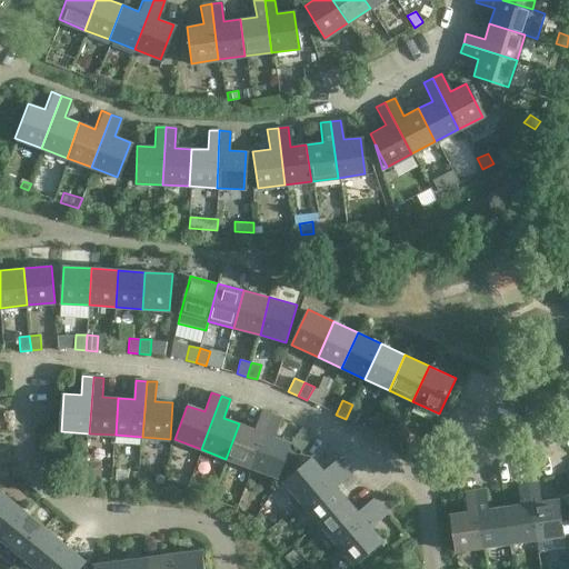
[(362,410),(352,405),(346,419),(356,423),(362,410)]
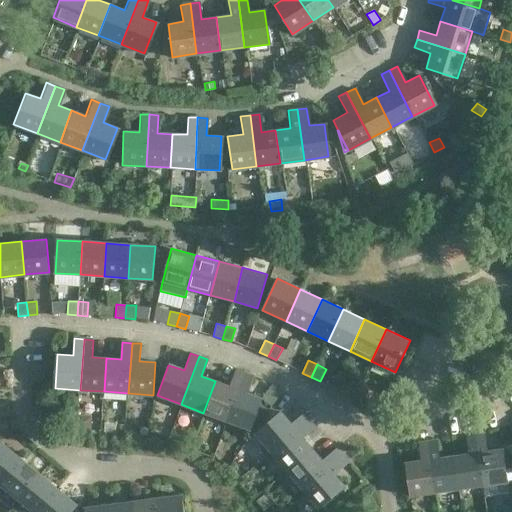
[(215,381),(203,413),(226,421),(244,373),(235,369),(228,387),(215,381)]
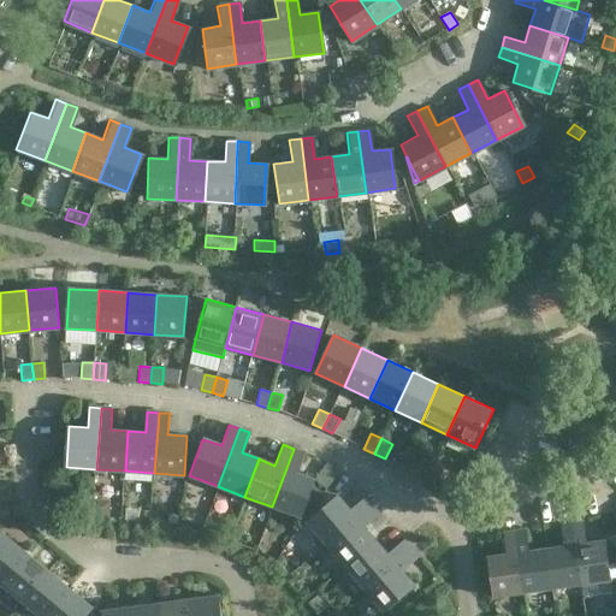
[(304,452),(294,449),(272,507),(300,517),(300,516),(306,519),(324,493),(312,484),(314,479),(296,473),(304,452)]
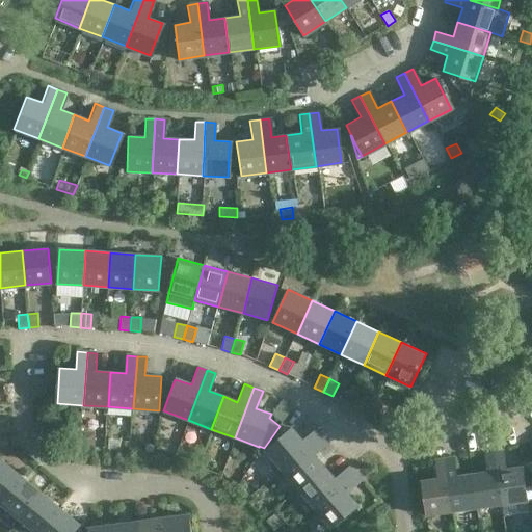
[(374,400),(366,396),(360,408),(369,413),(374,400)]
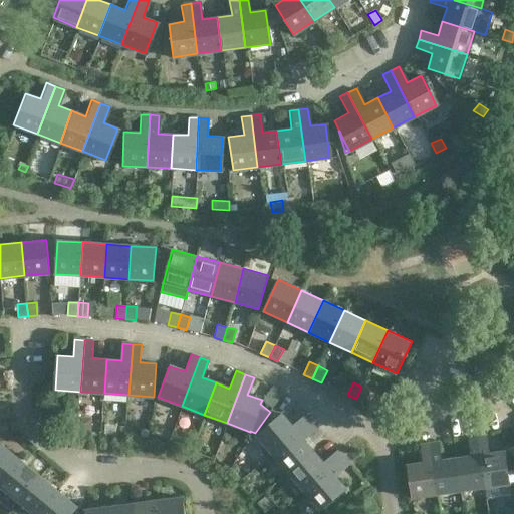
[(361,387),(356,399),(364,403),(370,391),(361,387)]
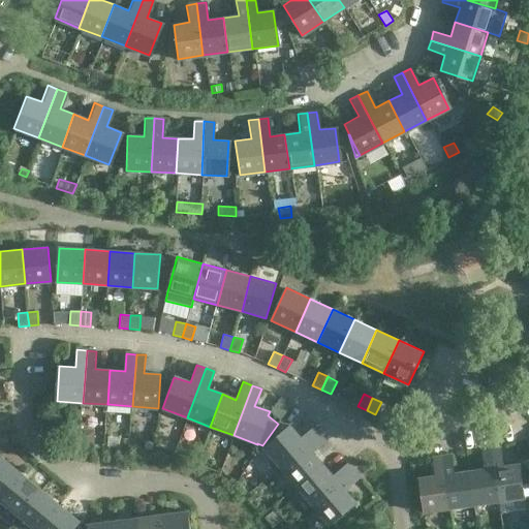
[(262,447),(280,468),(320,434),(314,427),(301,439),(289,426),(262,447)]
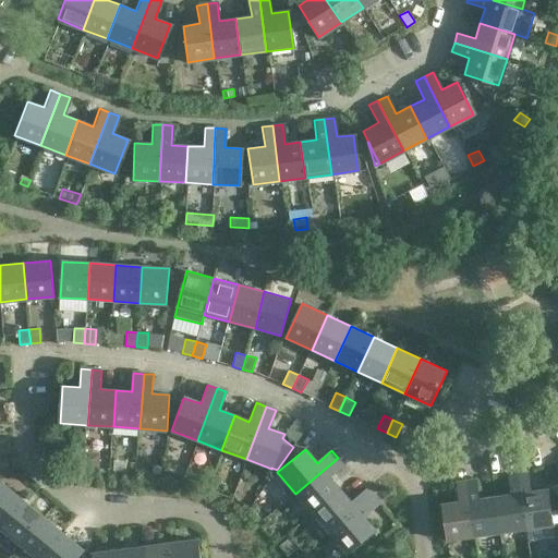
[(99,468),(99,461),(93,453),(85,452),(85,468),(99,468)]
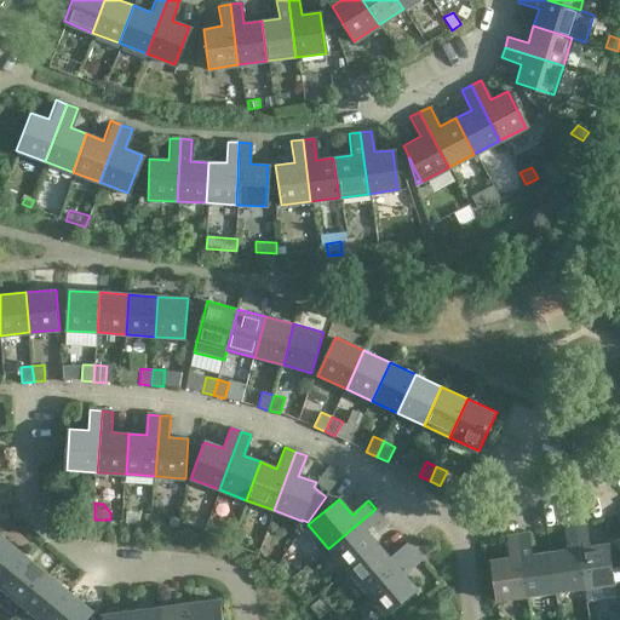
[(366,532),(383,517),(375,509),(328,549),(348,570),(378,545),(366,532)]
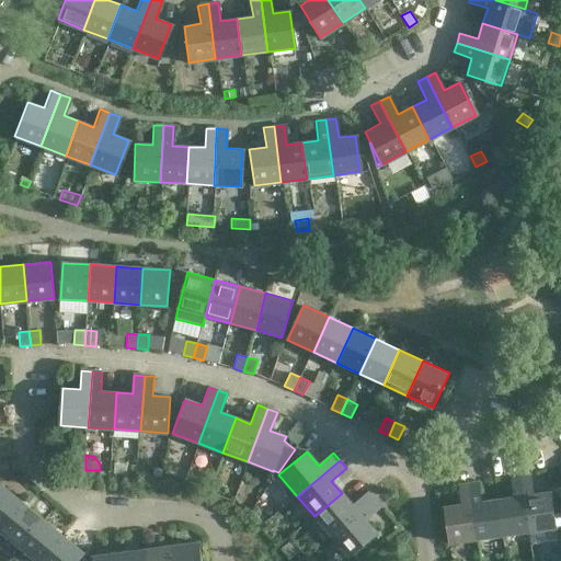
[(127,465),(126,474),(136,476),(137,466),(127,465)]
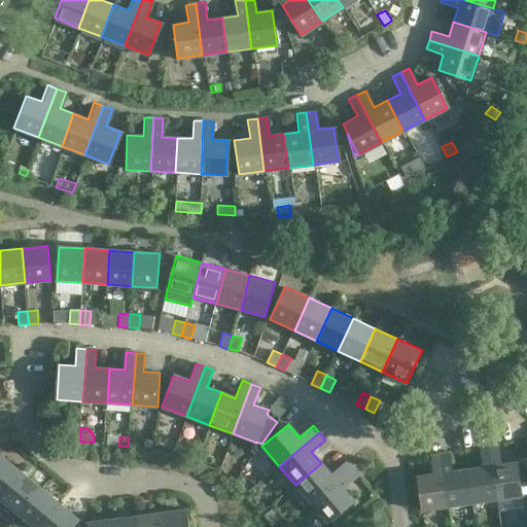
[(501,465),(498,447),(489,449),(496,500),(522,497),(517,463),(501,465)]
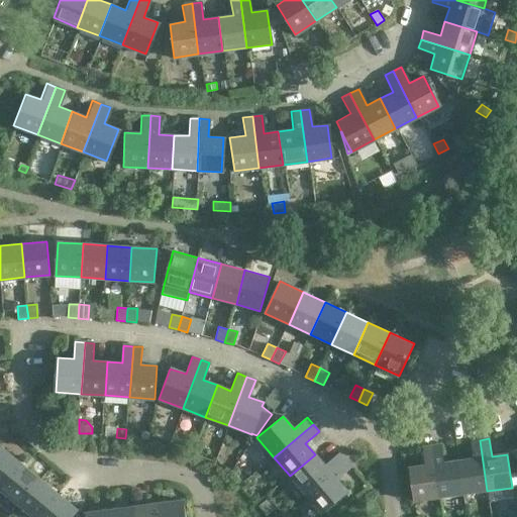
[(462,495),(487,491),(480,440),(470,441),(473,459),(457,461),(462,495)]
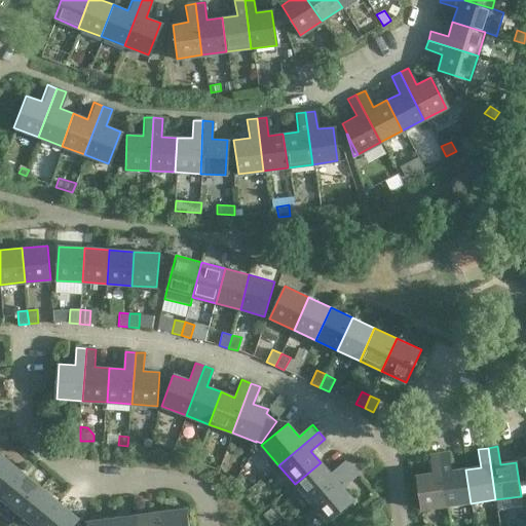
[(448,453),(439,455),(446,506),(471,503),(465,470),(451,472),(448,453)]
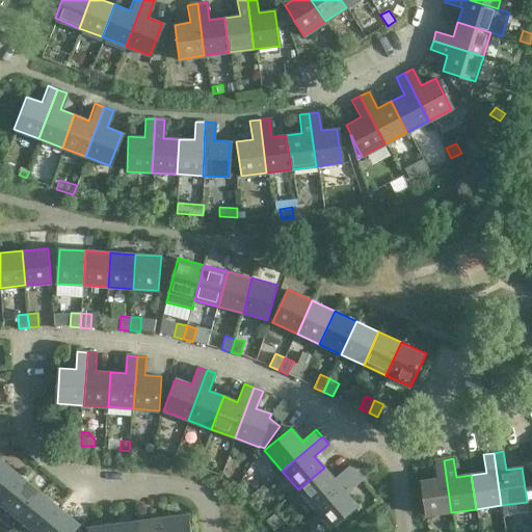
[(0,503),(22,477),(2,460),(0,462),(0,503)]
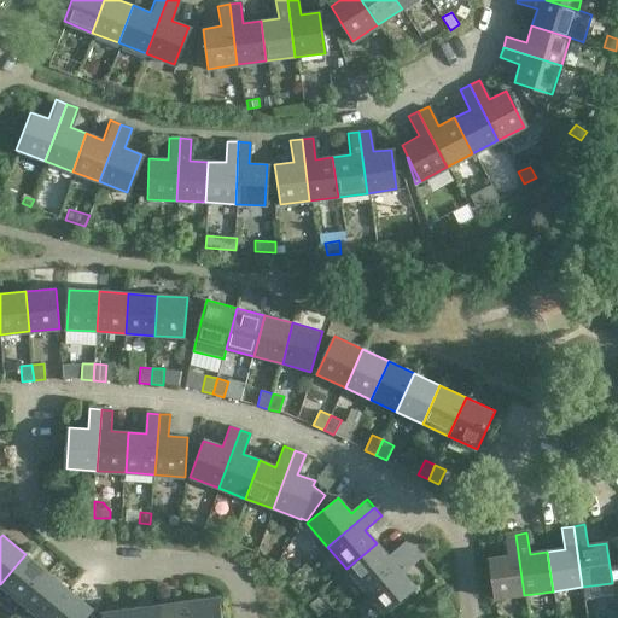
[(505,536),(508,558),(490,560),(495,600),(524,595),(516,535),(505,536)]
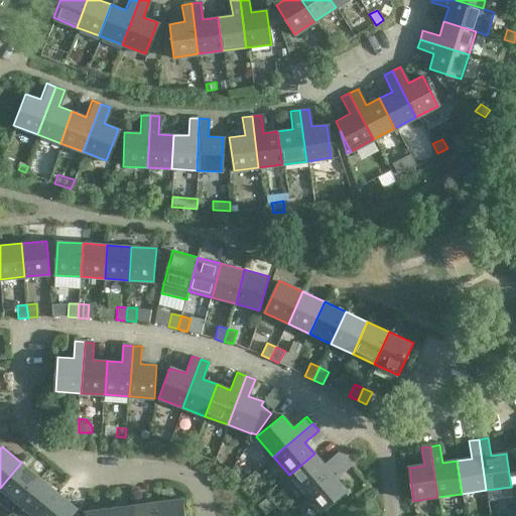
[(324,465),(314,454),(289,475),(304,493),(344,460),(338,453),(324,465)]
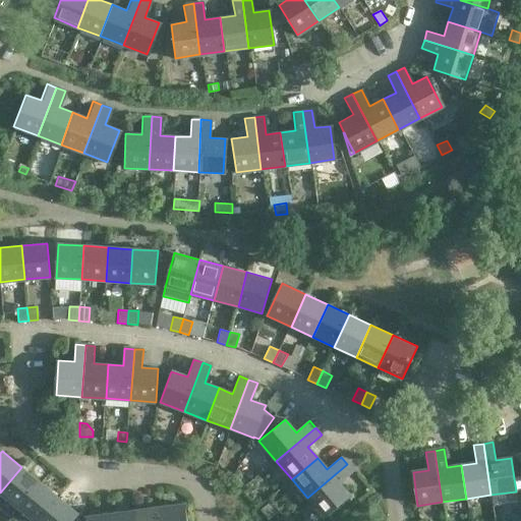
[(340,483),(353,472),(347,464),(307,498),(324,517),(349,496),(340,483)]
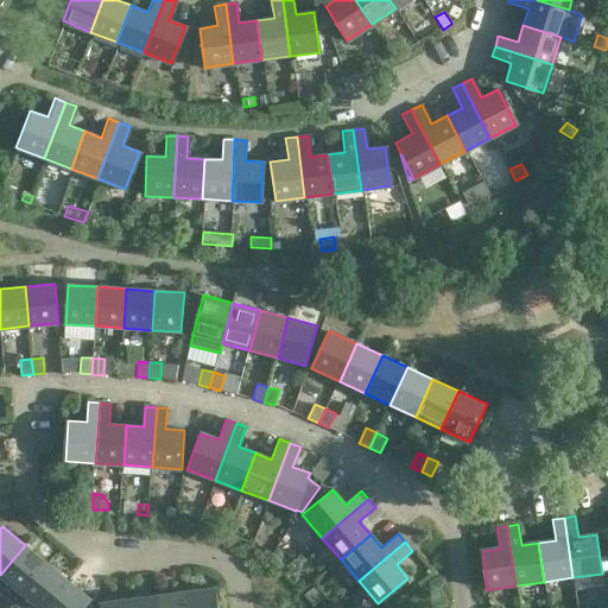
[(0,575),(21,594),(48,563),(25,545),(0,575)]
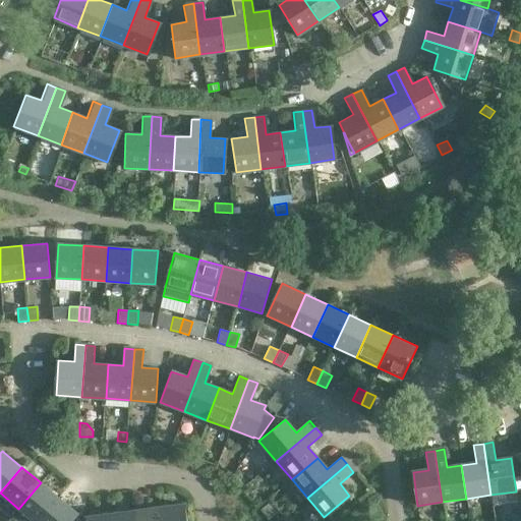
[(33,520),(40,520),(59,499),(41,482),(18,509),(33,520)]
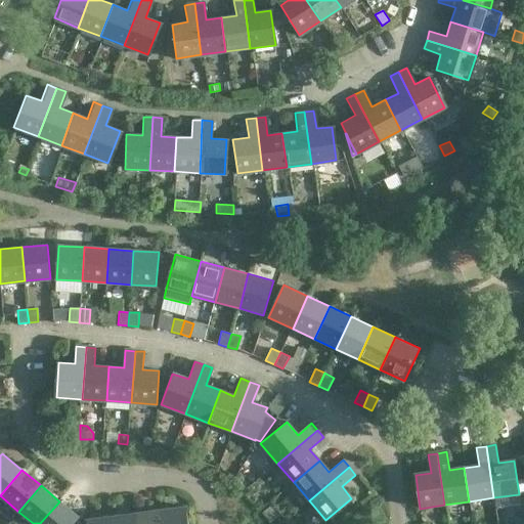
[(73,523),(79,518),(59,501),(40,523),(73,523)]
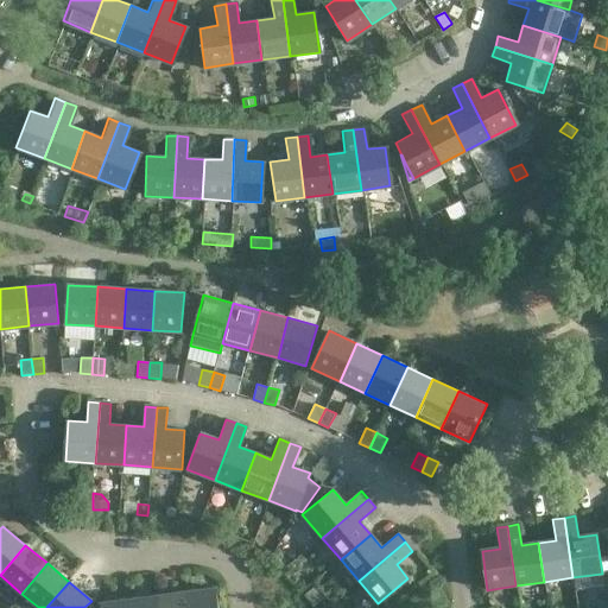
[(217,607),(216,589),(187,593),(188,607),(217,607)]
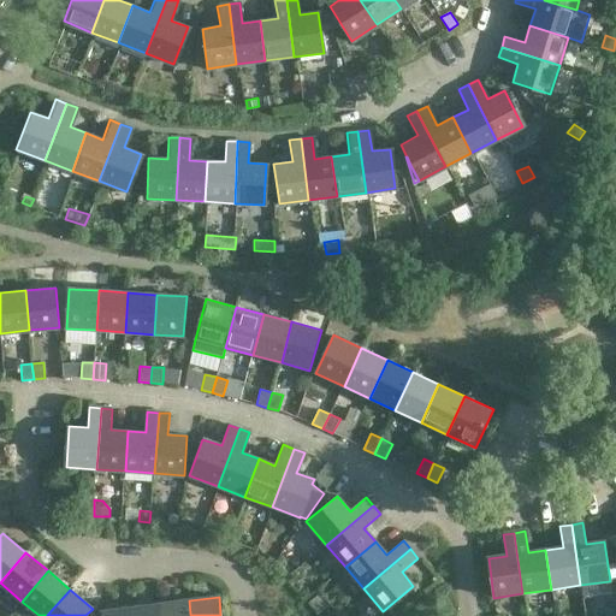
[(161,615),(190,615),(189,600),(160,605),(161,615)]
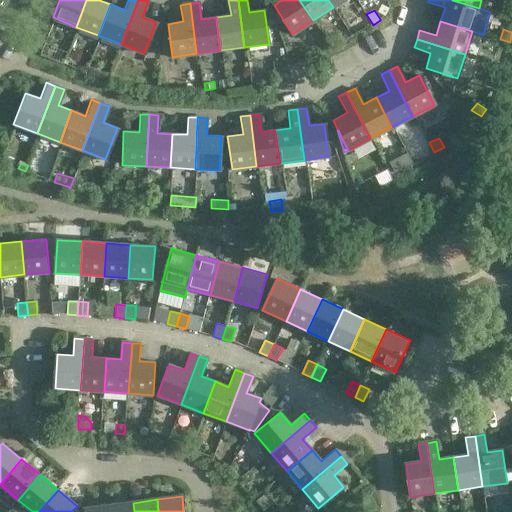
[(134,511),(133,503),(109,506),(110,511),(134,511)]
